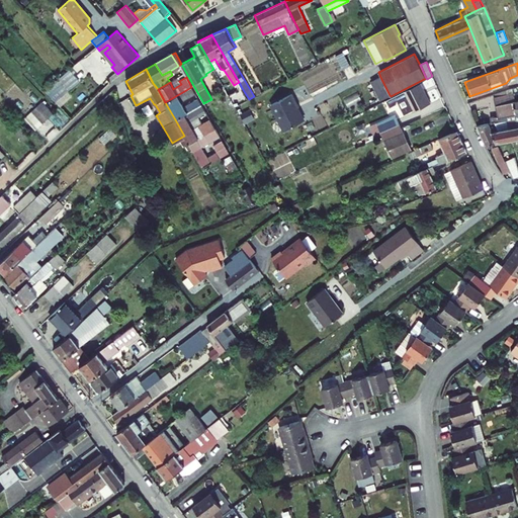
[(380,100),(390,95),(380,77),(371,82),(380,100)]
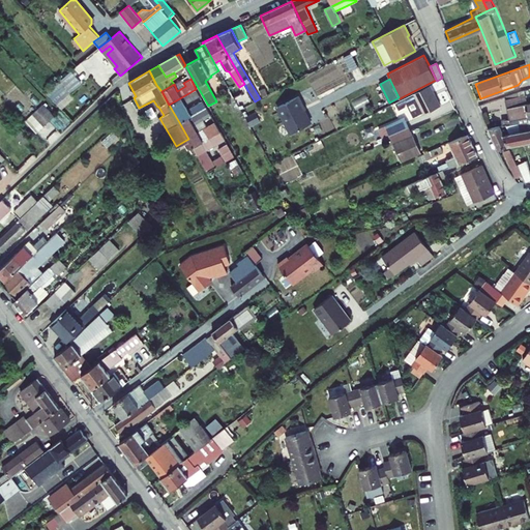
[(174,84),(177,91),(185,86),(183,83),(181,80),(174,84)]
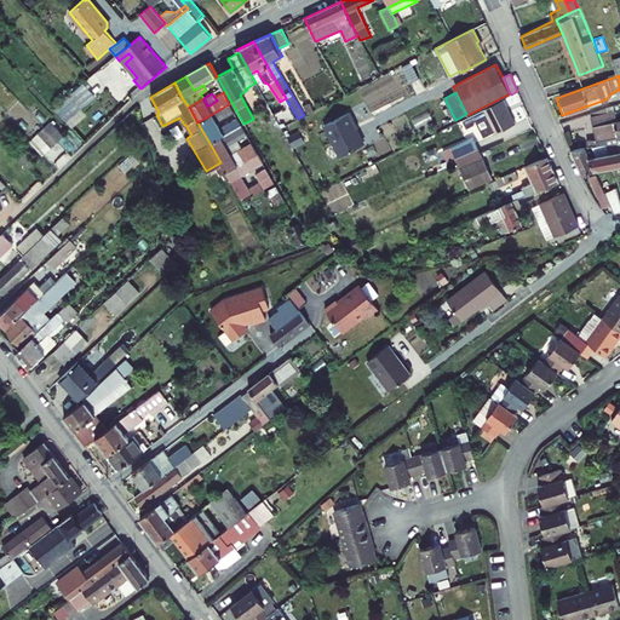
[(53,108),(67,122),(81,110),(68,95),(53,108)]
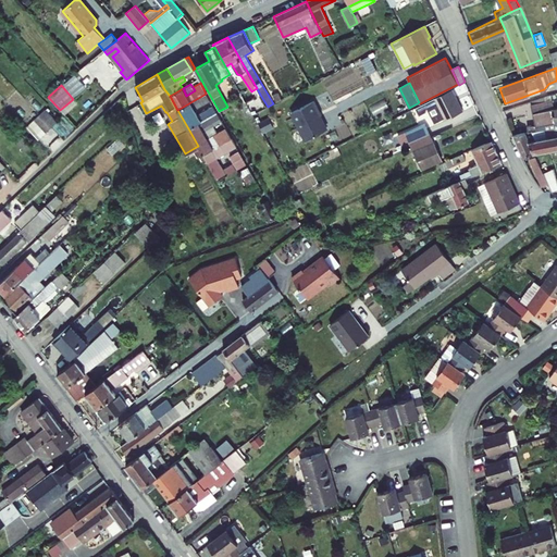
[(462,111),(452,89),(424,103),(433,118),(440,114),(443,121),(462,111)]
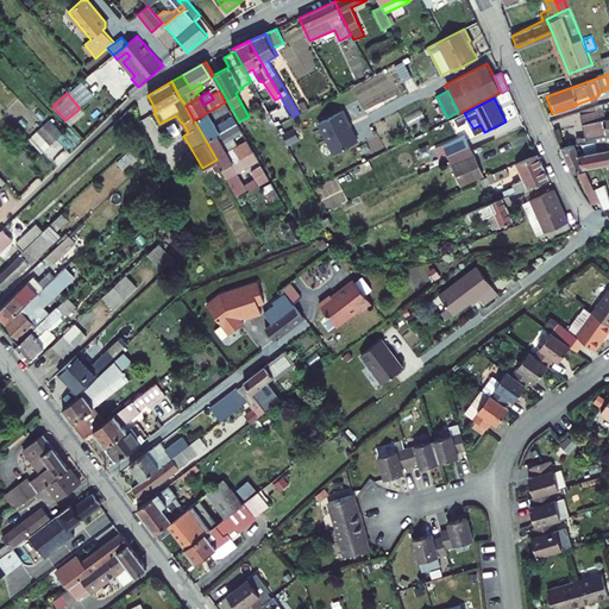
[(230,110),(225,102),(194,120),(206,140),(237,123),(233,117),(217,125),(213,119),(230,110)]
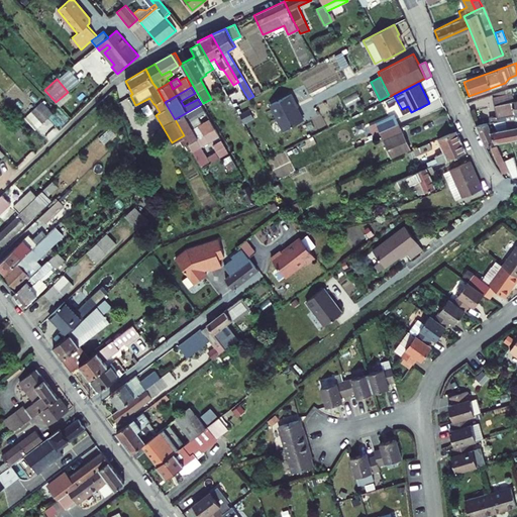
[(241,88),(228,95),(230,98),(234,106),(248,99),(241,88)]
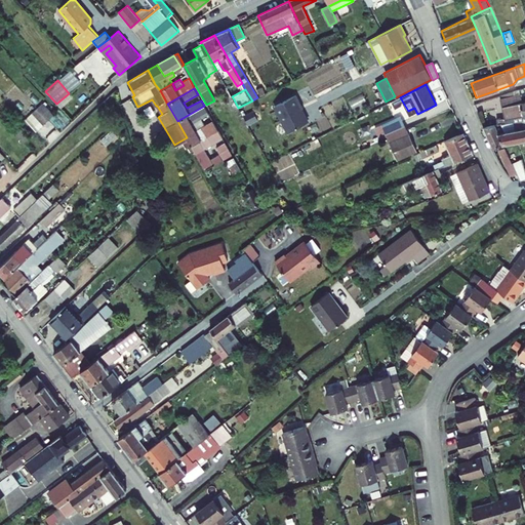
[(524,101),(521,103),(519,96),(515,97),(513,92),(499,96),(505,118),(496,120),(498,126),(500,125),(520,120),(524,118),(524,101)]
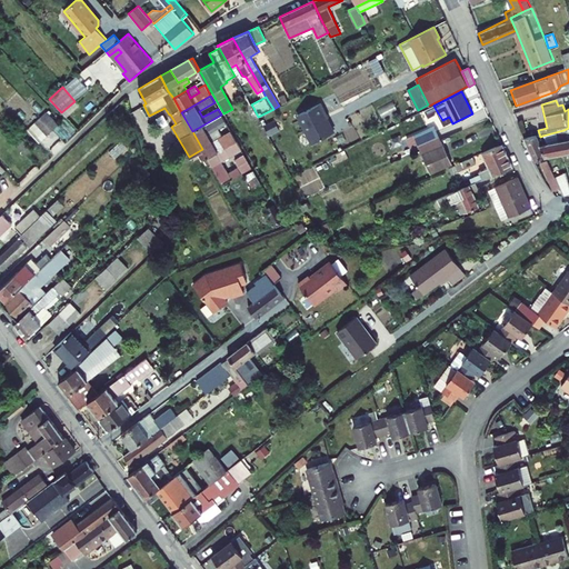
[(333,132),(325,115),(327,115),(320,103),(298,115),(312,143),(333,132)]
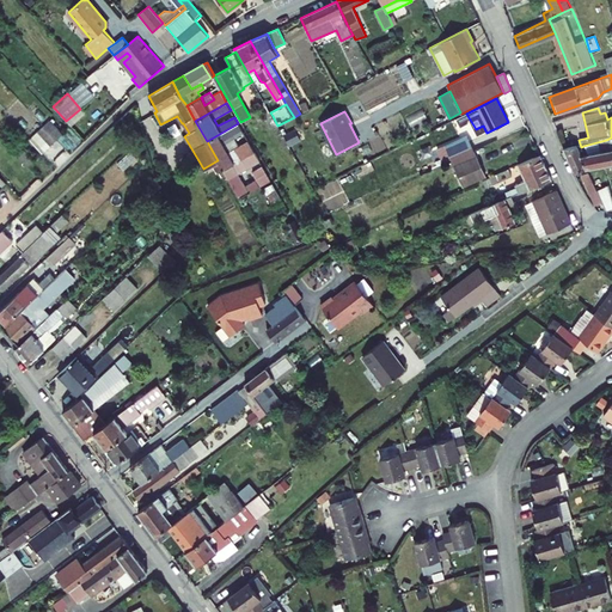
[(277,126),(273,116),(267,120),(271,128),(277,126)]
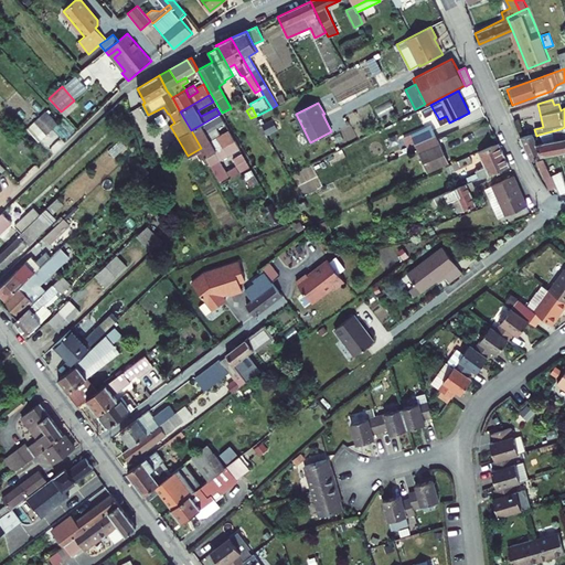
[(40,117),(52,129),(57,124),(46,112),(40,117)]
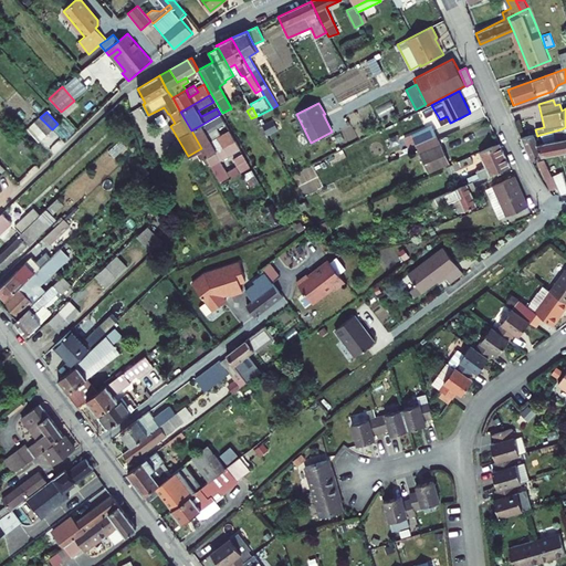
[(64,115),(79,130),(83,126),(69,112),(64,115)]
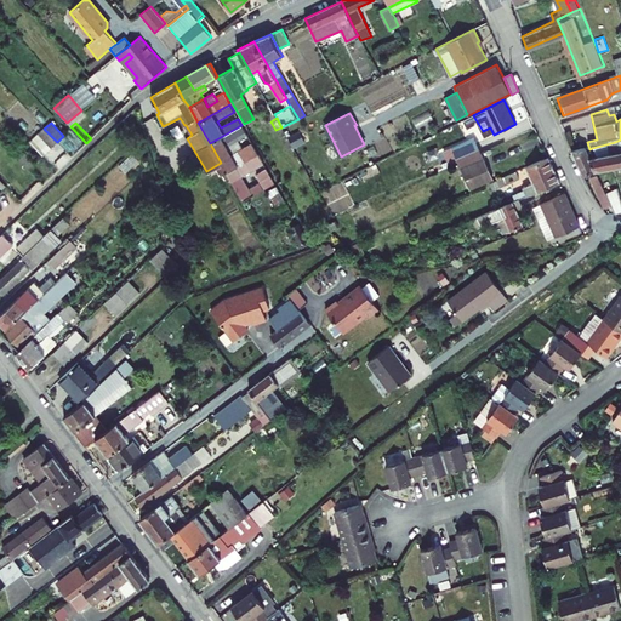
[(246,135),(241,125),(210,143),(221,163),(227,172),(258,154),(252,143),(243,149),(237,140),(246,135)]
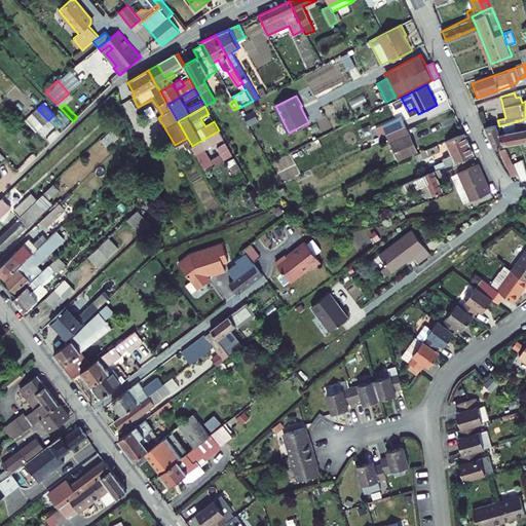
[(40,122),(43,125),(48,120),(37,109),(32,113),(40,122)]
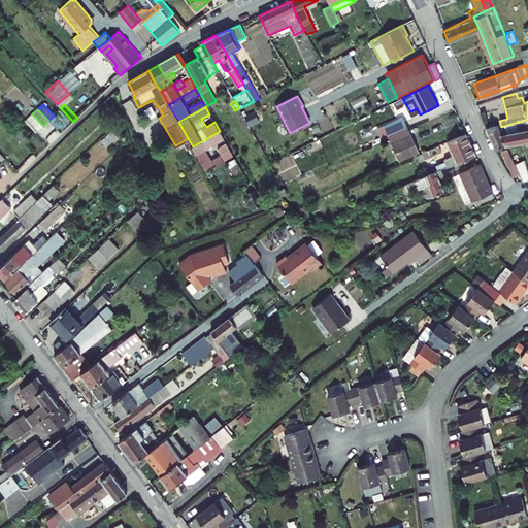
[(28,119),(36,127),(40,123),(32,113),(28,119)]
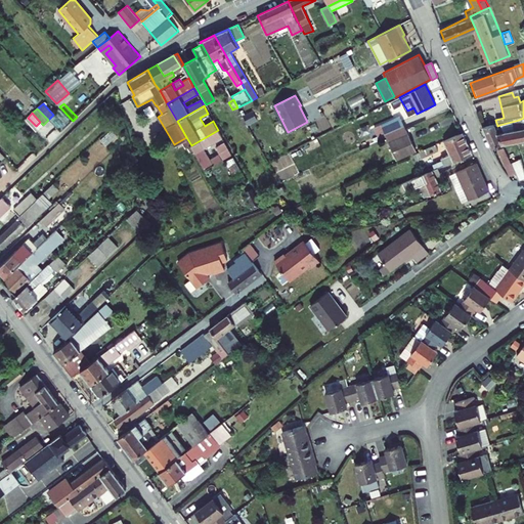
[(386,136),(410,125),(405,114),(378,126),(383,137),(386,136)]
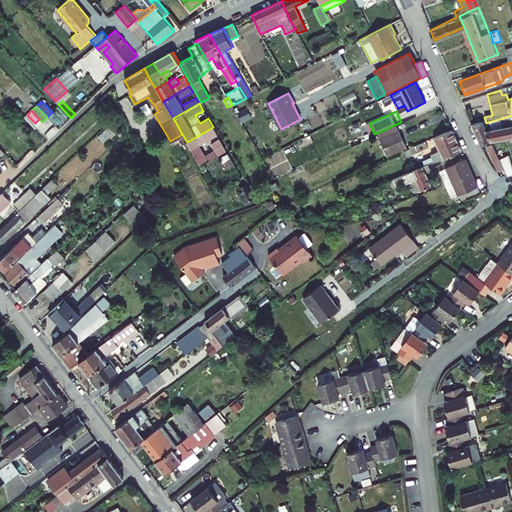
[(377,133),(380,139),(399,131),(404,129),(401,122),(377,133)]
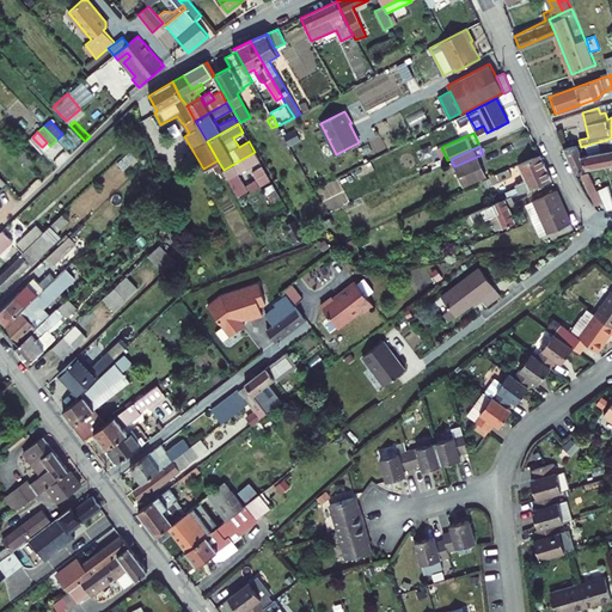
[(28,166),(34,160),(22,147),(16,153),(28,166)]
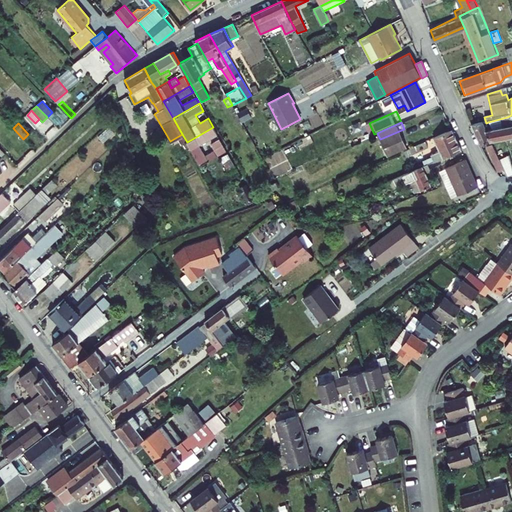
[(489,141),(488,141),(484,132),(481,124),(471,126),(479,145),(489,141)]
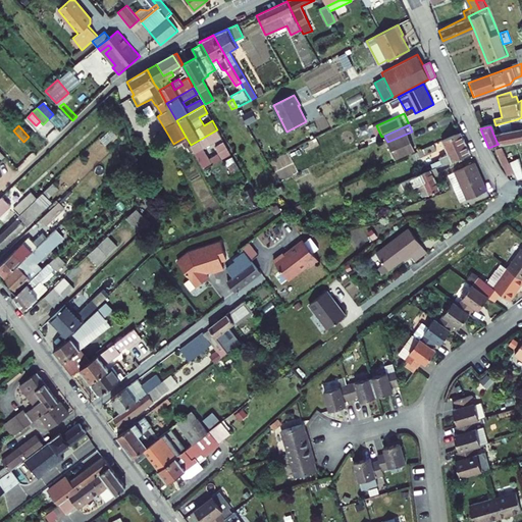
[(221,138),(217,129),(191,145),(204,168),(221,159),(218,153),(209,159),(203,148),(221,138)]
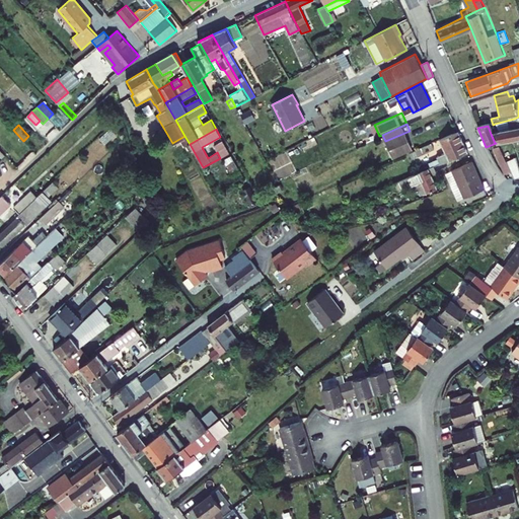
[(516,129),(498,132),(491,134),(495,143),(518,138),(516,129)]
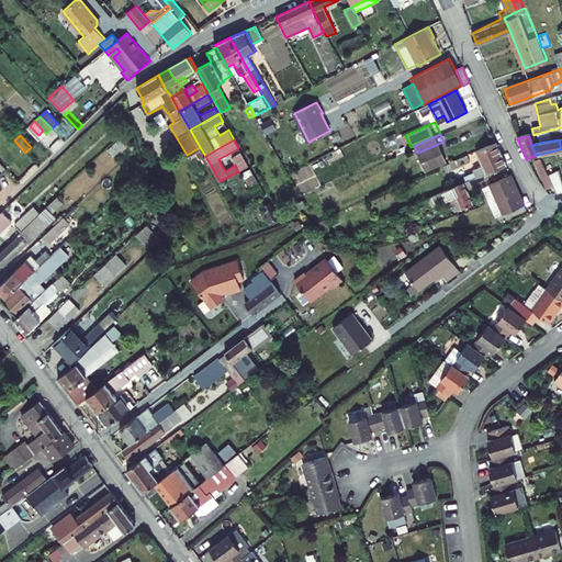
[(481,176),(506,165),(496,142),(476,150),(482,165),(473,169),(474,172),(464,177),(465,181),(469,179),(480,175),(481,176)]
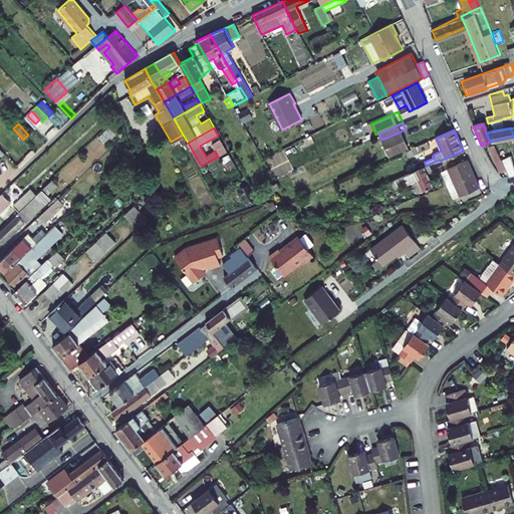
[(389,156),(408,148),(401,132),(381,140),(389,156)]
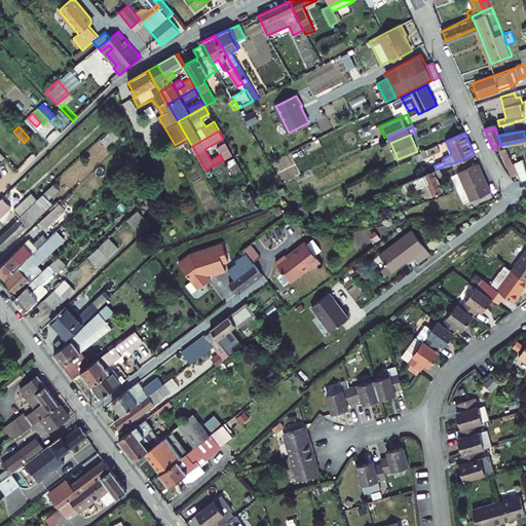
[(223,160),(232,155),(225,142),(216,147),(223,160)]
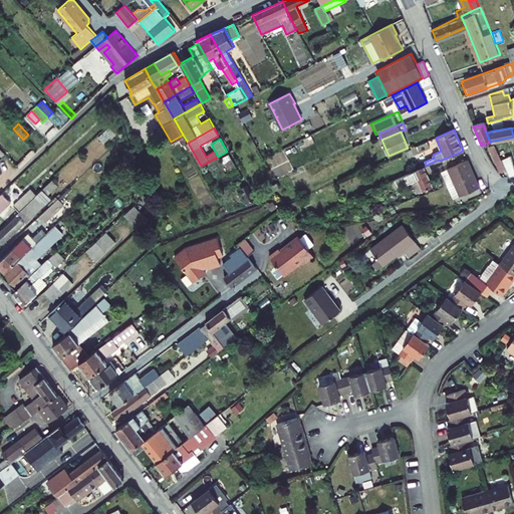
[(406,152),(408,158),(430,148),(427,142),(406,152)]
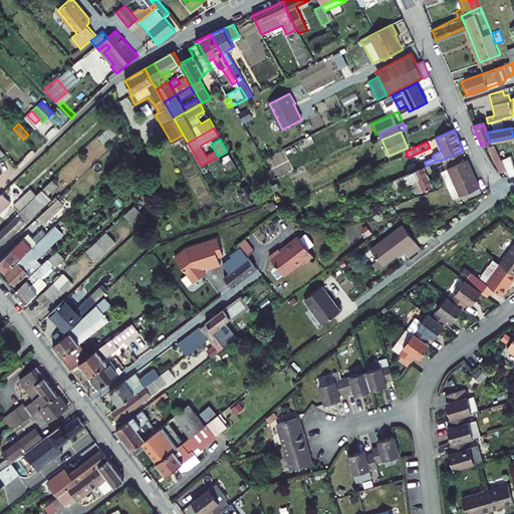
[(506,173),(501,162),(495,147),(490,148),(502,174),(506,173)]
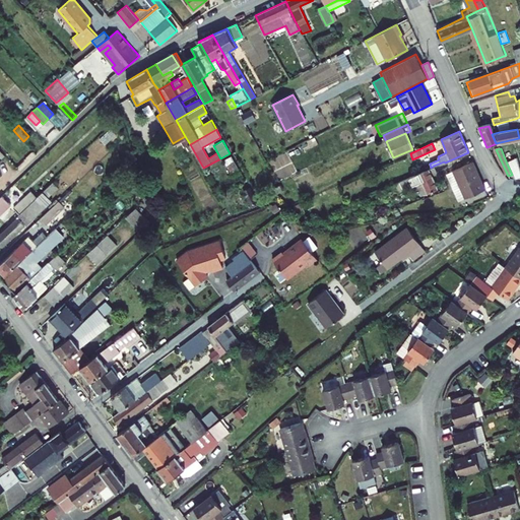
[(285,151),(268,161),(278,182),(297,172),(285,151)]
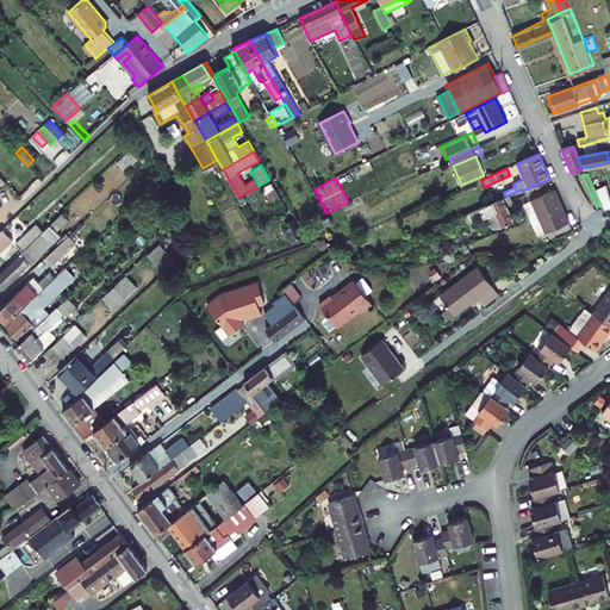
[(282,203),(272,182),(262,187),(273,207),(282,203)]
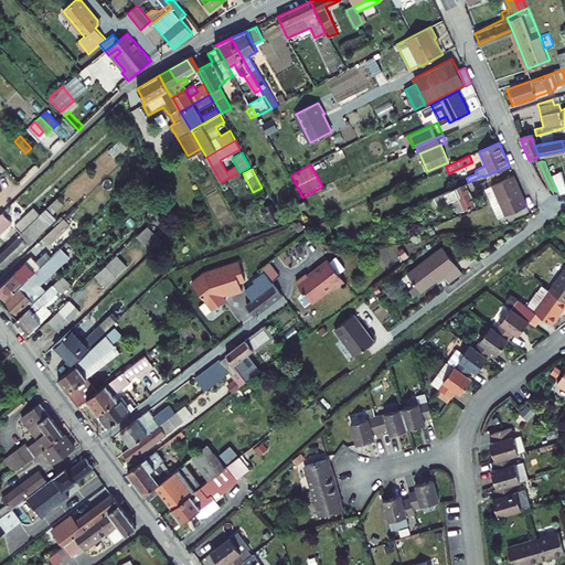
[(564,187),(560,174),(551,178),(556,190),(561,199),(564,196),(564,187)]
